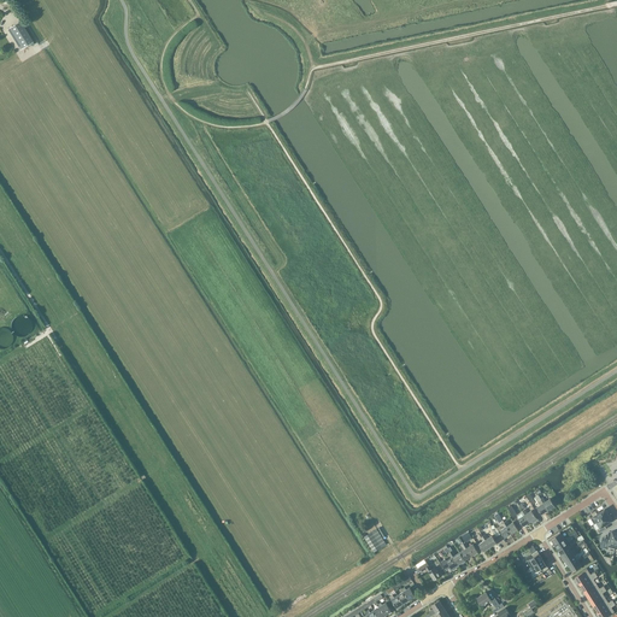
[(7,29),(21,50),(30,45),(31,47),(34,45),(33,42),(34,42),(21,22),(7,29)]
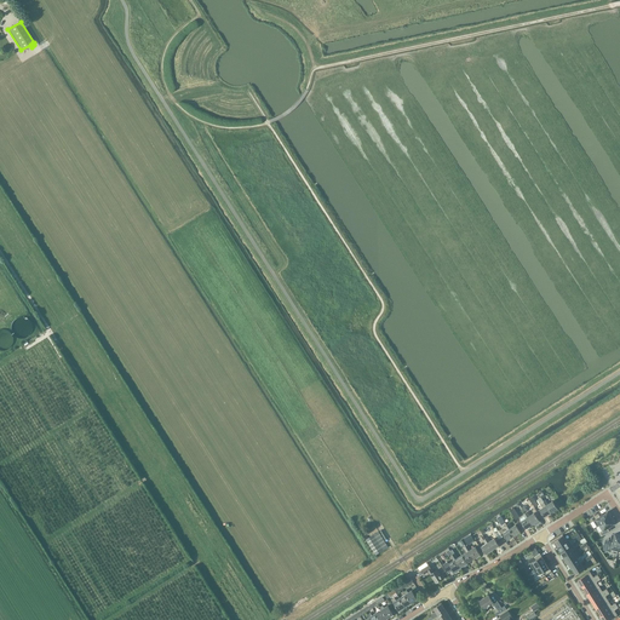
[(32,331),(32,328),(32,326),(30,325),(30,323),(29,321),(28,320),(26,319),(24,319),(22,317),(19,317),(17,319),(16,320),(13,321),(12,322),(11,325),(11,326),(11,328),(11,329),(11,332),(12,334),(13,336),(15,337),(17,338),(19,338),(21,339),(23,338),(24,338),(27,337),(28,336),(29,334),(30,332),(32,331)]
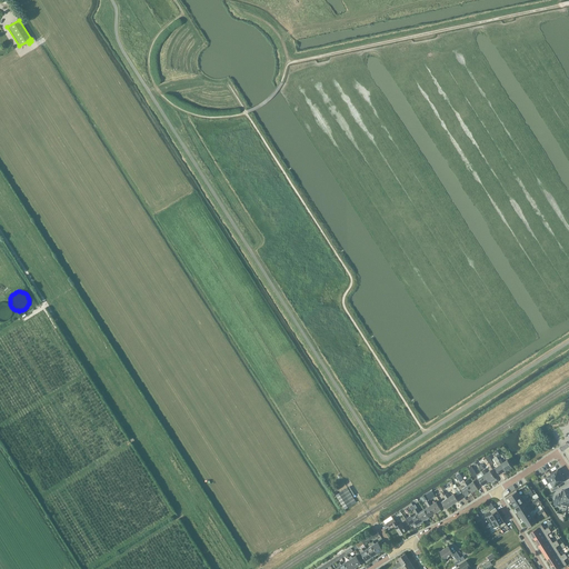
[(11,315),(11,312),(11,310),(10,309),(9,307),(8,306),(8,305),(6,303),(3,302),(1,302),(0,301),(0,321),(0,322),(2,322),(3,322),(6,321),(8,320),(9,318),(10,317),(11,315)]
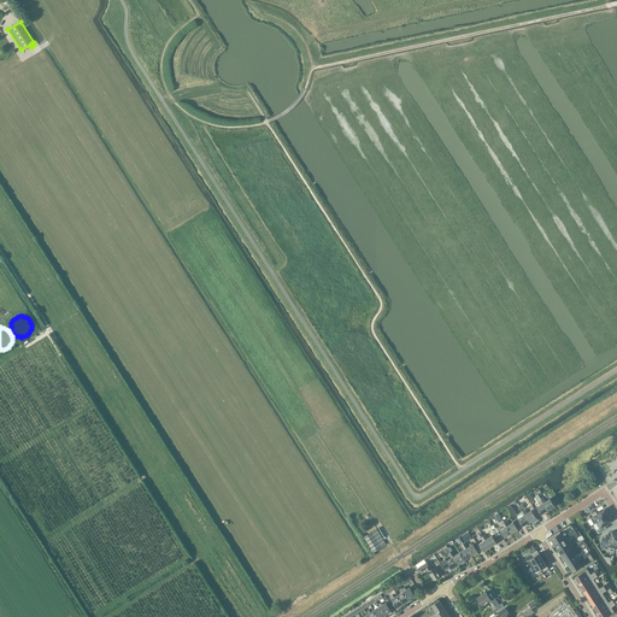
[(527,507),(532,505),(526,497),(522,499),(527,507)]
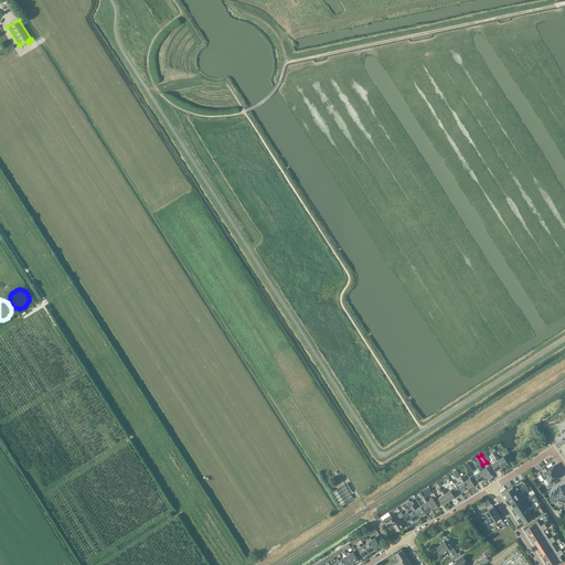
[(498,456),(496,457),(502,468),(509,464),(504,457),(500,459),(498,456)]
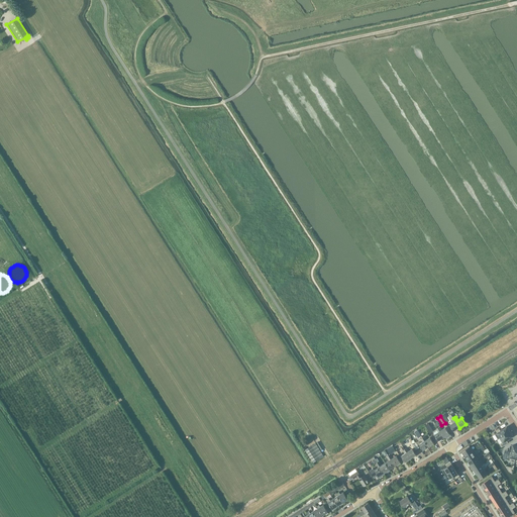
[(459,428),(453,418),(450,420),(451,421),(452,423),(450,425),(454,431),(459,428)]
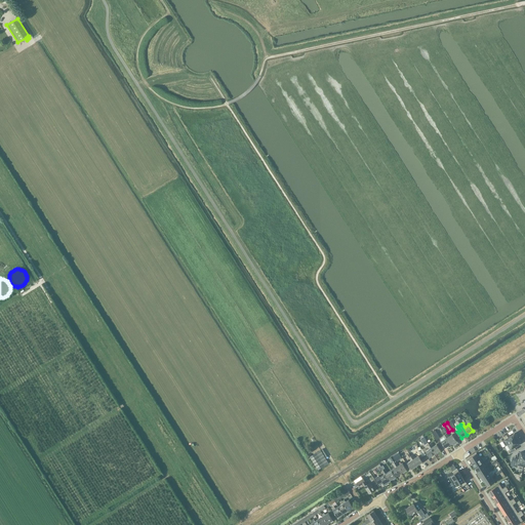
[(440,438),(435,430),(432,432),(437,440),(440,438)]
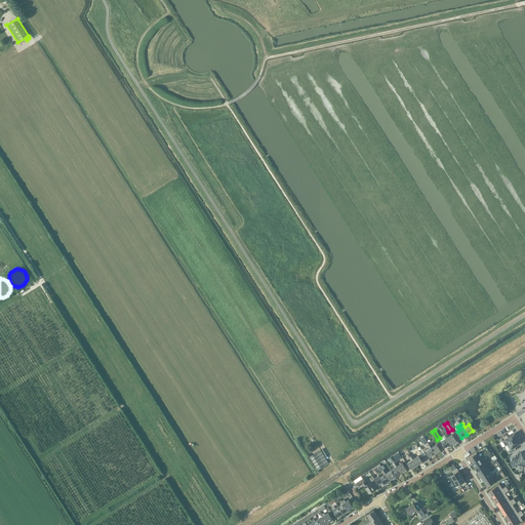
[(448,437),(446,434),(445,435),(451,444),(456,441),(452,435),(448,437)]
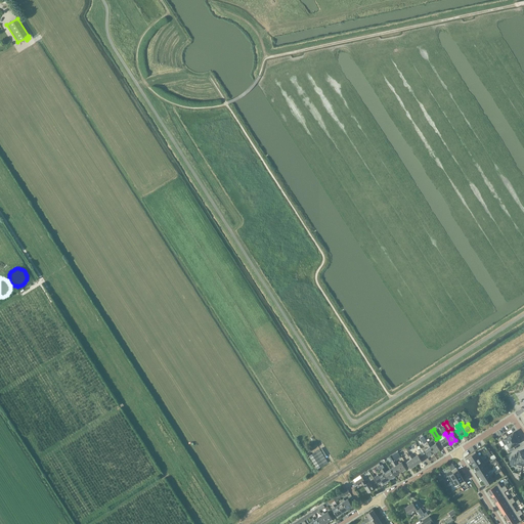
[(517,436),(515,434),(514,434),(514,433),(508,436),(506,434),(499,438),(505,445),(507,444),(507,443),(517,438),(516,437),(517,436)]
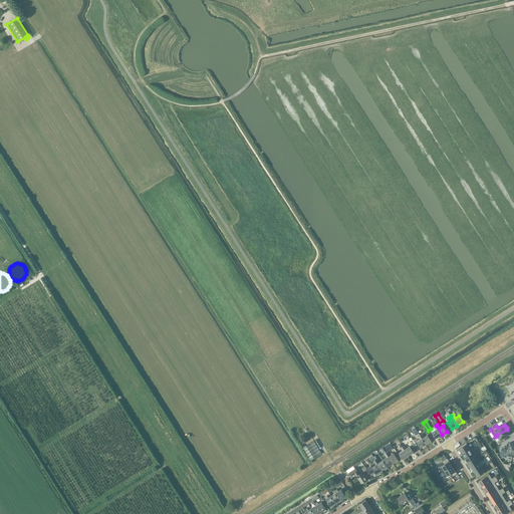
[(435,428),(431,431),(437,439),(442,435),(436,426),(434,427),(435,428)]
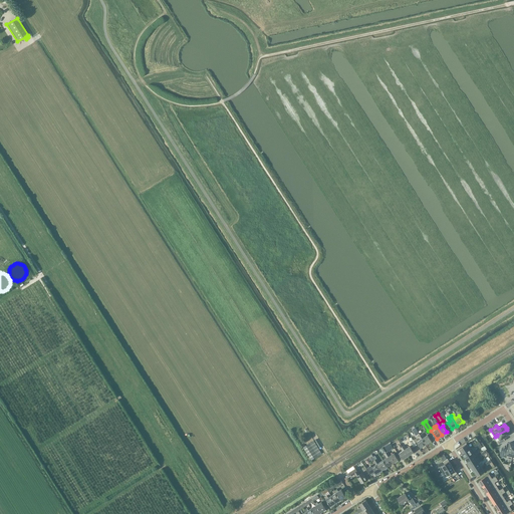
[(507,430),(497,435),(497,436),(500,440),(498,441),(500,444),(506,440),(504,438),(510,434),(509,433),(510,432),(508,430),(507,430)]
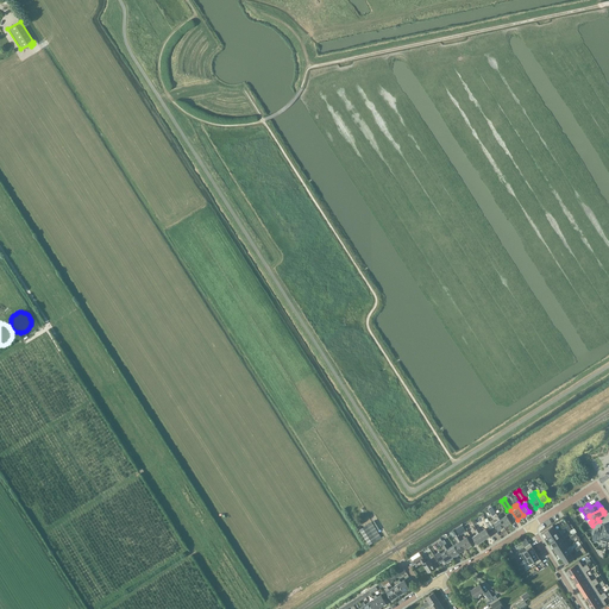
[(512,522),(507,515),(502,519),(500,514),(498,515),(506,527),(512,522)]
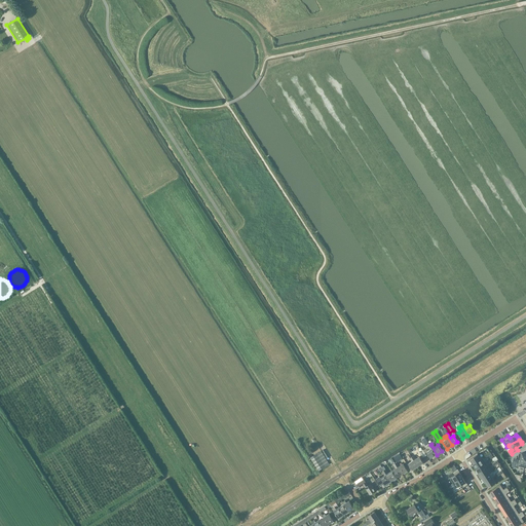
[(437,455),(430,445),(428,447),(430,450),(426,452),(430,458),(437,455)]
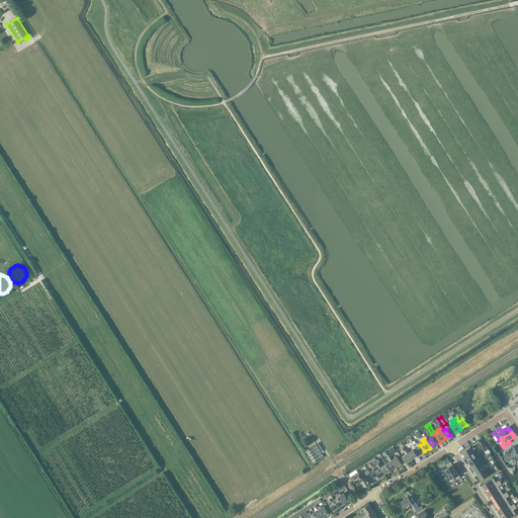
[(317,444),(307,450),(315,463),(320,459),(325,457),(317,444)]
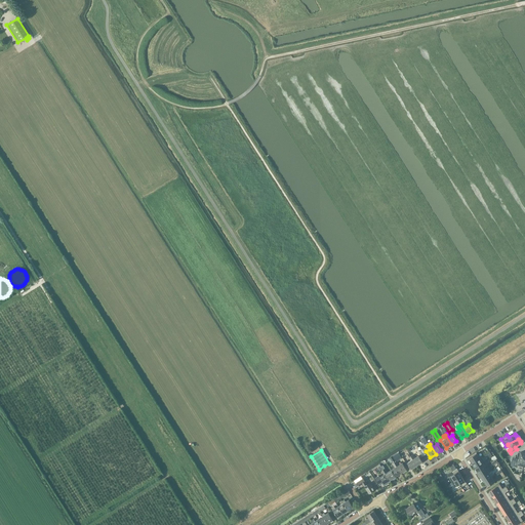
[(524,451),(523,451),(522,452),(521,452),(520,458),(517,458),(515,466),(523,467),(524,459),(524,451)]
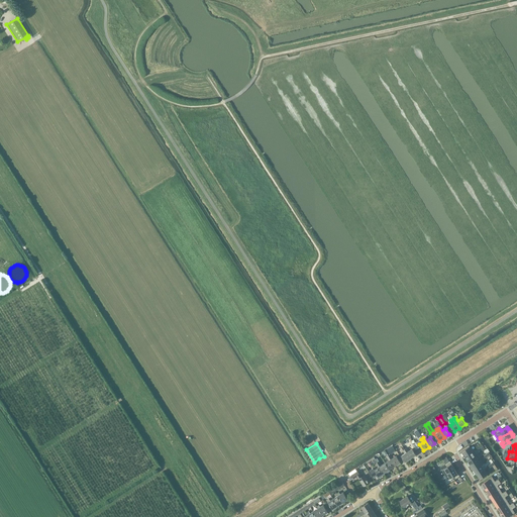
[(402,448),(405,453),(402,455),(406,461),(411,458),(405,449),(404,446),(402,448)]
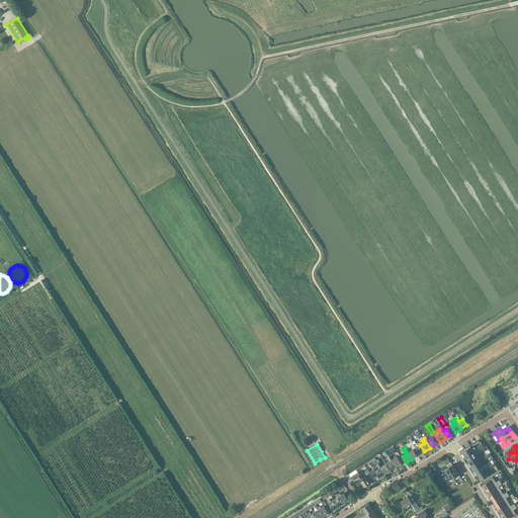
[(462,452),(465,457),(473,452),(470,447),(462,452)]
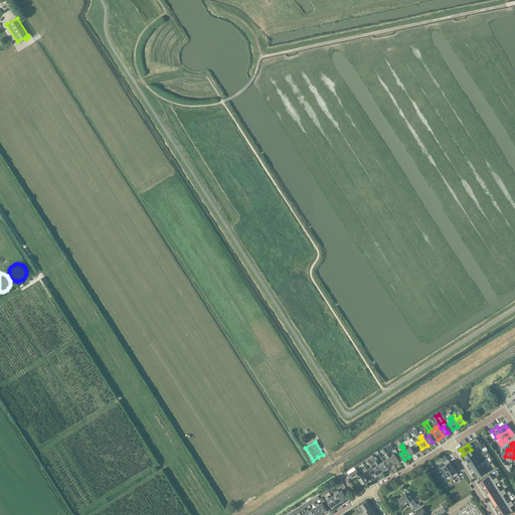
[(405,447),(403,448),(409,457),(414,453),(411,447),(407,450),(405,447)]
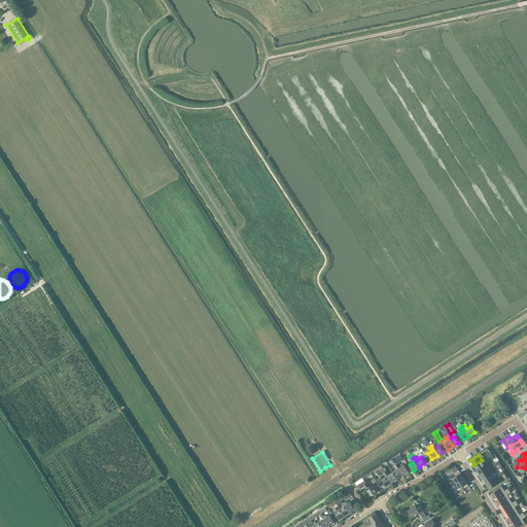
[(473,465),(477,469),(485,464),(482,460),(473,465)]
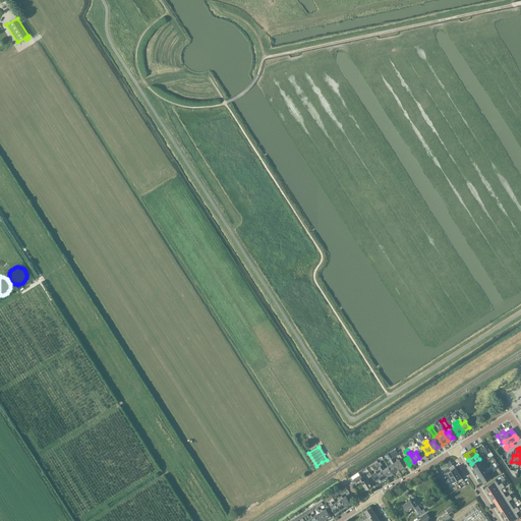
[(396,462),(394,458),(392,459),(398,470),(404,466),(400,460),(396,462)]
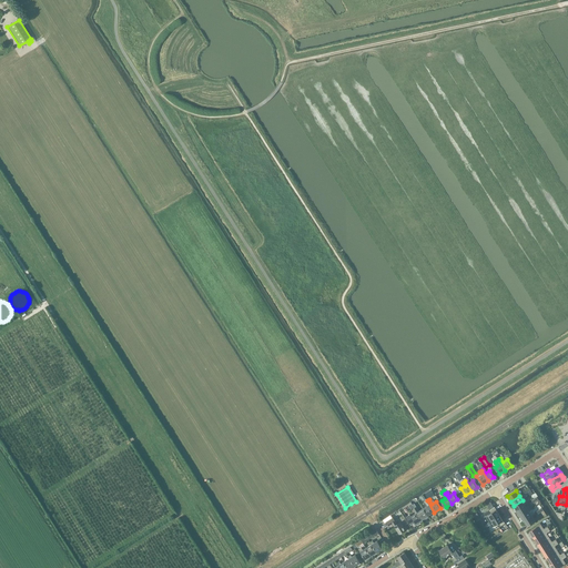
[(428,506),(424,508),(428,516),(434,513),(427,500),(425,501),(428,506)]
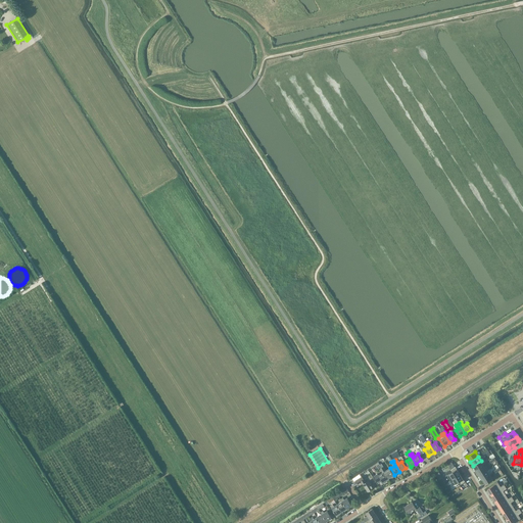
[(473,466),(476,471),(484,466),(481,461),(473,466)]
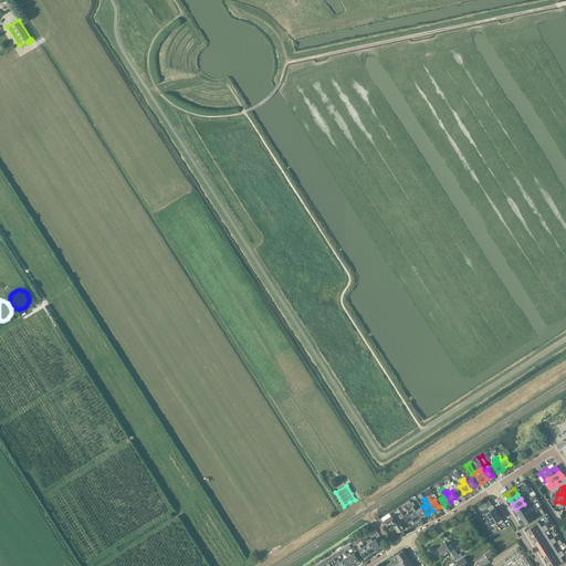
[(493,504),(482,512),(488,520),(499,513),(496,510),(493,504)]
